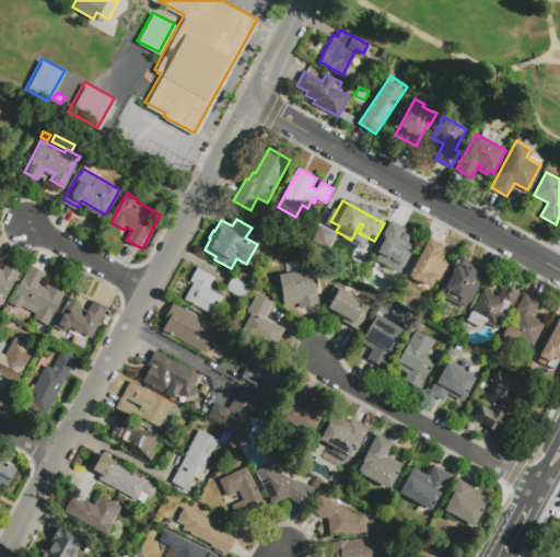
[(406,232),(411,235),(408,241),(416,245),(401,273),(377,259),(376,259),(381,252),(377,251),(385,236),(382,235),(391,219),(407,228),(406,232)]
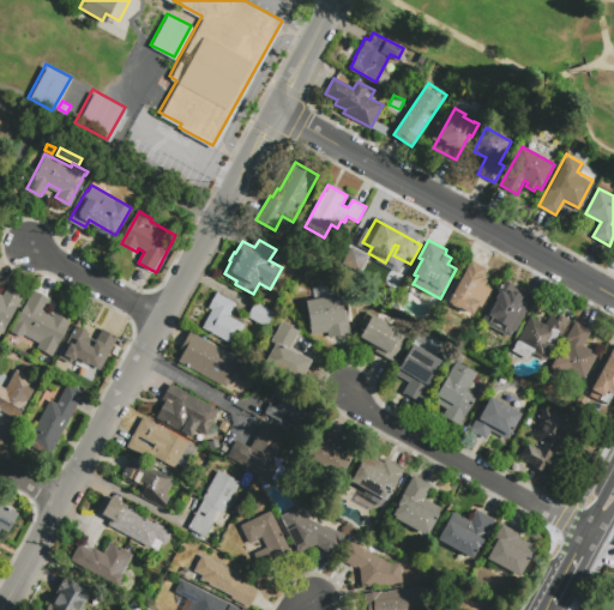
[(366,252),(348,243),(341,260),(359,267),(366,252)]
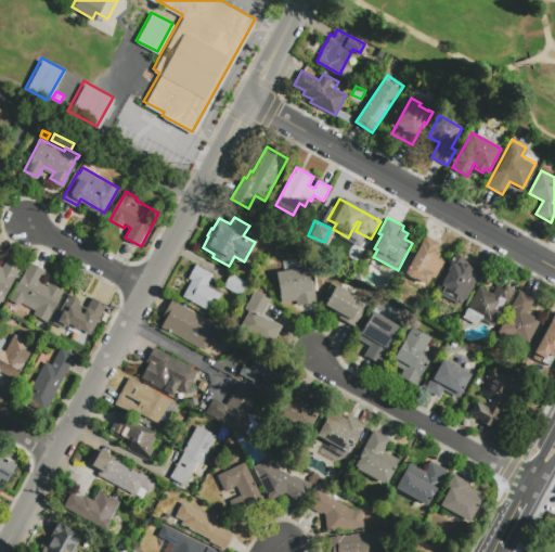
[(421,242),(440,253),(437,257),(443,261),(435,277),(431,274),(426,284),(404,272),(421,242)]
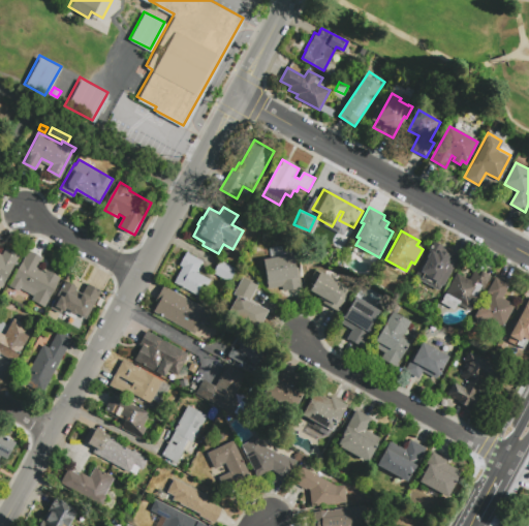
[(452,252),(449,256),(456,259),(450,268),(453,269),(443,286),(441,285),(438,291),(417,280),(416,279),(415,277),(415,275),(425,257),(424,256),(432,241),(452,252)]
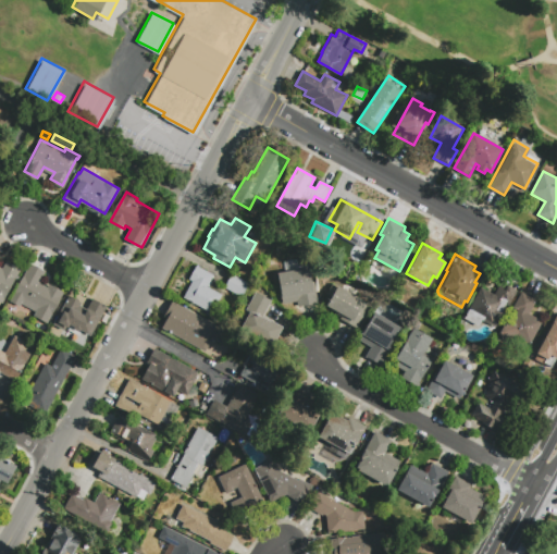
[(5,299),(0,296),(0,268),(2,269),(5,261),(21,269),(5,299)]
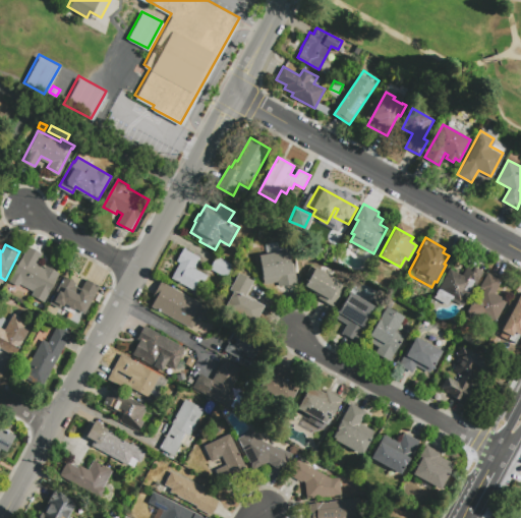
[(29,247),(43,254),(38,265),(45,269),(47,267),(60,274),(45,302),(33,295),(35,291),(20,284),(18,287),(10,282),(29,247)]
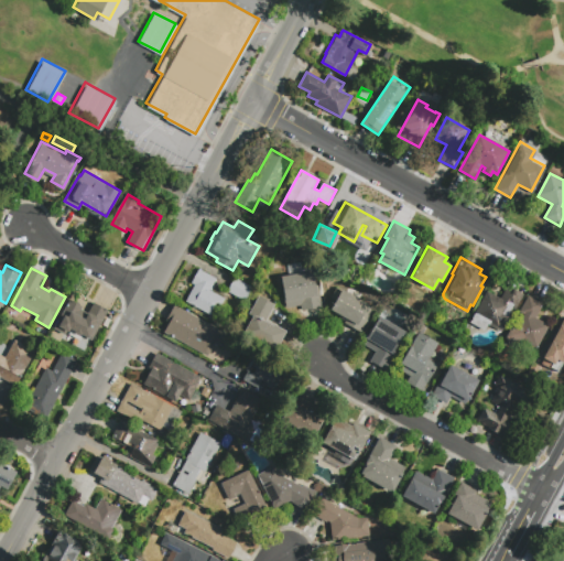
[(199,270),(216,279),(209,291),(225,299),(216,317),(187,302),(196,286),(193,283),(199,270)]
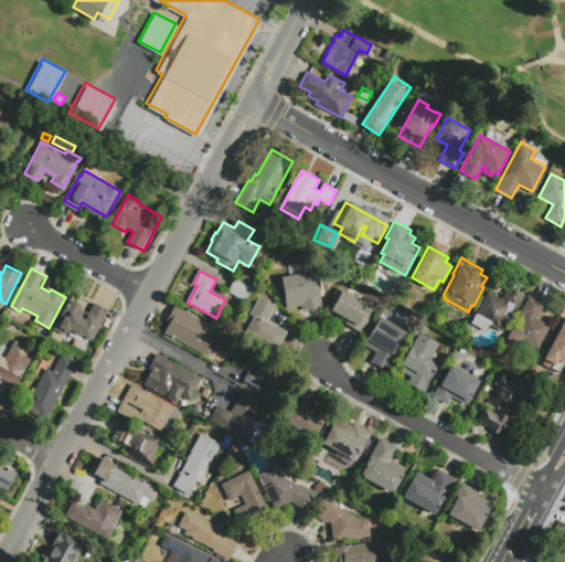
[(323,308),(304,311),(302,306),(287,308),(283,277),(313,272),(317,286),(320,286),(323,308)]
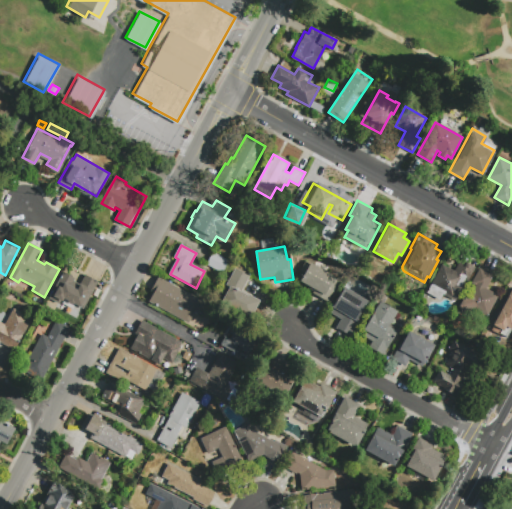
[(223,273),(208,265),(214,253),(229,261),(223,273)]
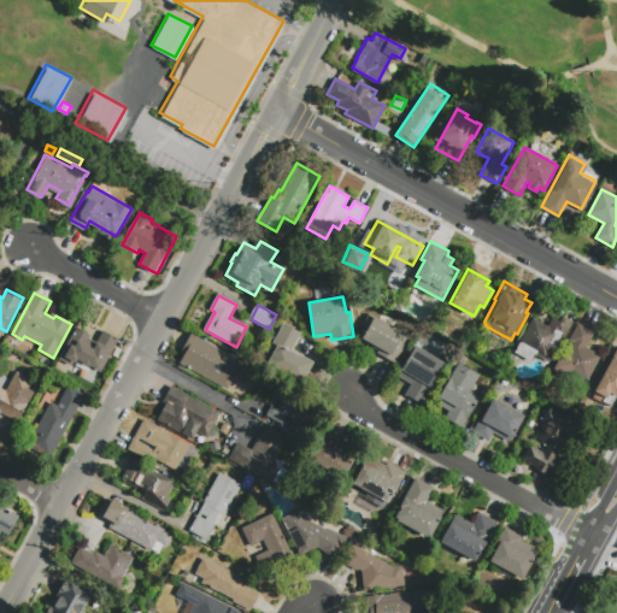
[(394,361),(369,346),(371,342),(362,336),(368,325),(362,323),(369,311),(410,335),(394,361)]
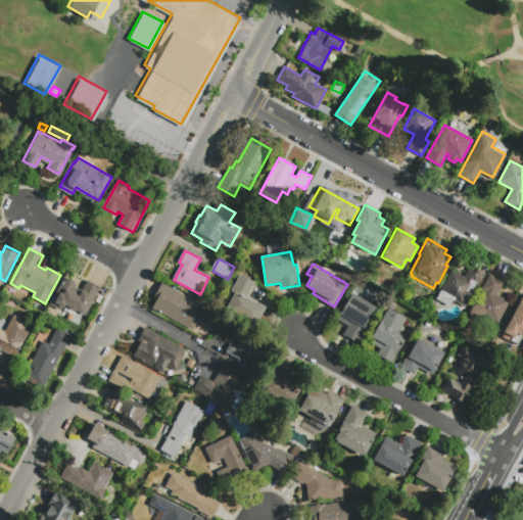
[(470,264),(485,272),(478,286),(476,285),(473,291),(475,292),(467,308),(453,299),(449,305),(436,298),(452,269),(464,276),(470,264)]
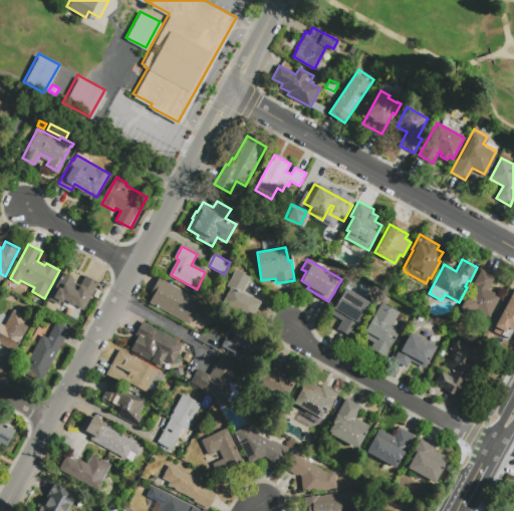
[(236,269),(251,277),(242,293),(250,297),(250,296),(261,302),(251,321),(222,305),(224,302),(231,288),(227,286),(236,269)]
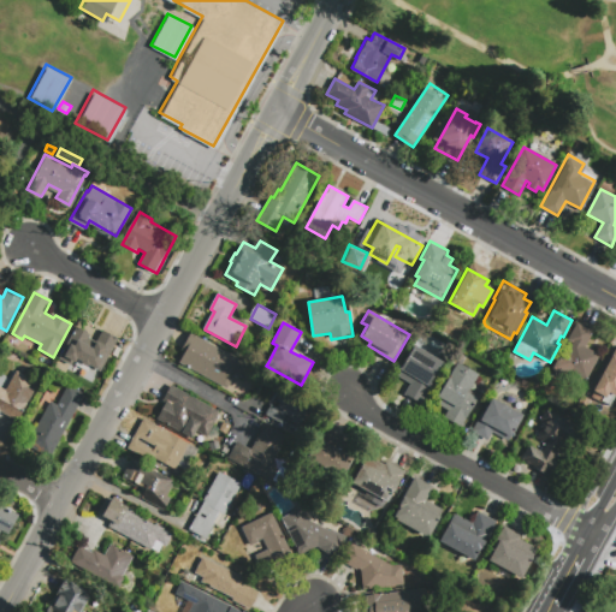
[(600,355),(587,380),(574,373),(560,378),(556,375),(554,368),(560,357),(563,352),(567,355),(573,344),(568,340),(578,322),(594,332),(586,348),(600,355)]
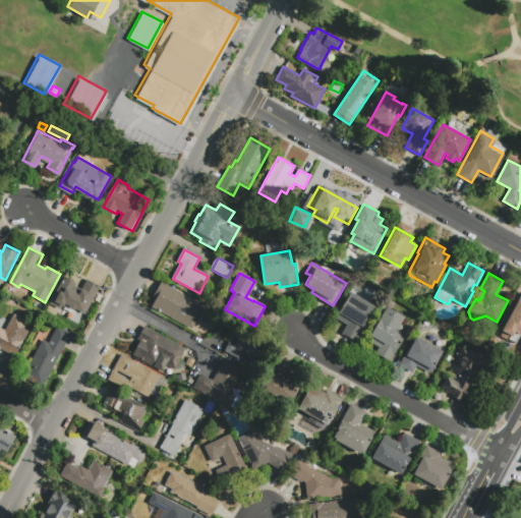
[(62,306),(61,310),(60,309),(50,304),(65,277),(77,283),(75,286),(81,289),(88,279),(101,286),(89,309),(83,318),(67,309),(62,306)]
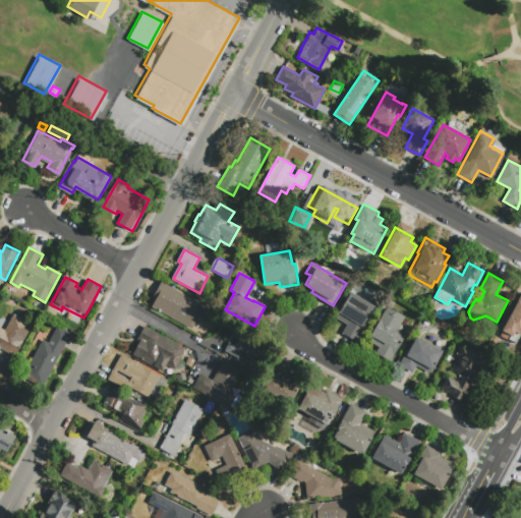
[(151,307),(156,296),(154,295),(161,281),(207,305),(207,318),(200,319),(198,317),(191,329),(151,307)]
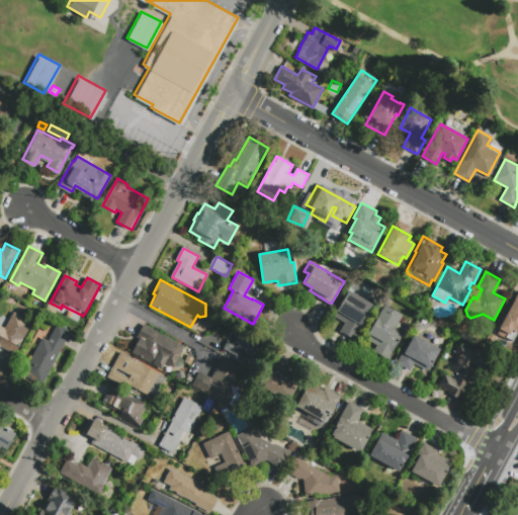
[(334,317),(349,291),(374,307),(363,324),(364,325),(354,341),(341,332),(346,324),(334,317)]
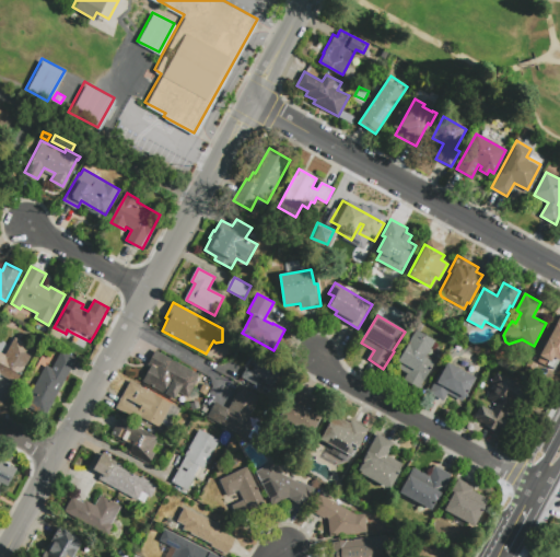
[(559,315),(559,361),(556,370),(537,360),(559,315)]
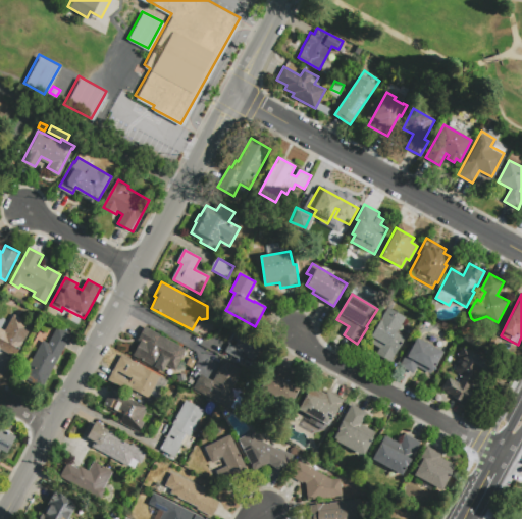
[(387,308),(405,317),(396,333),(404,338),(390,362),(377,354),(380,348),(369,341),(387,308)]
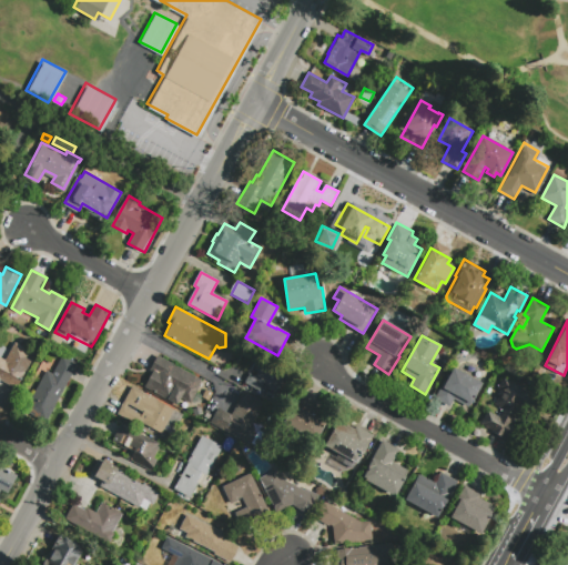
[(0,356),(6,360),(16,342),(37,353),(17,389),(1,380),(0,382),(0,356)]
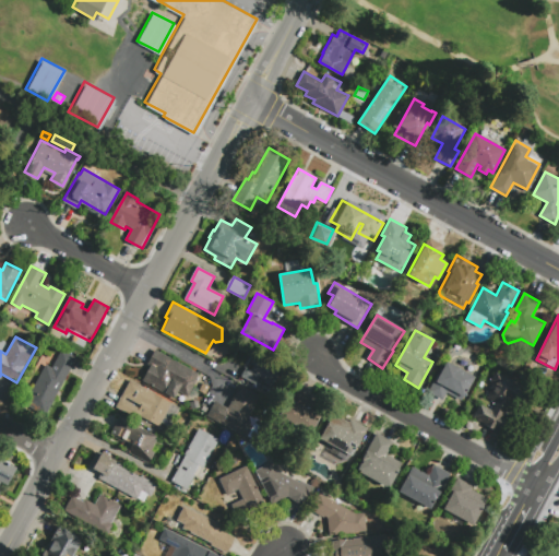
[(149,363),(155,350),(198,373),(198,376),(198,378),(197,380),(191,390),(190,393),(187,394),(186,395),(178,391),(174,399),(142,380),(151,364),(149,363)]
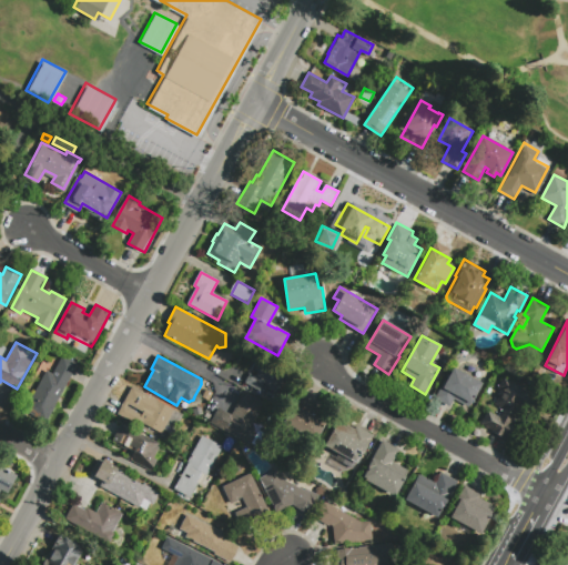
[(62,356),(78,364),(47,423),(26,411),(47,371),(53,374),(62,356)]
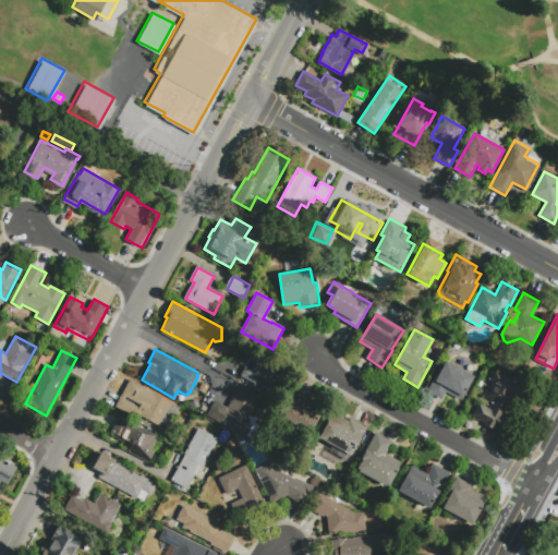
[(241,376),(246,368),(251,370),(259,354),(282,368),(274,384),(259,376),(255,384),(241,376)]
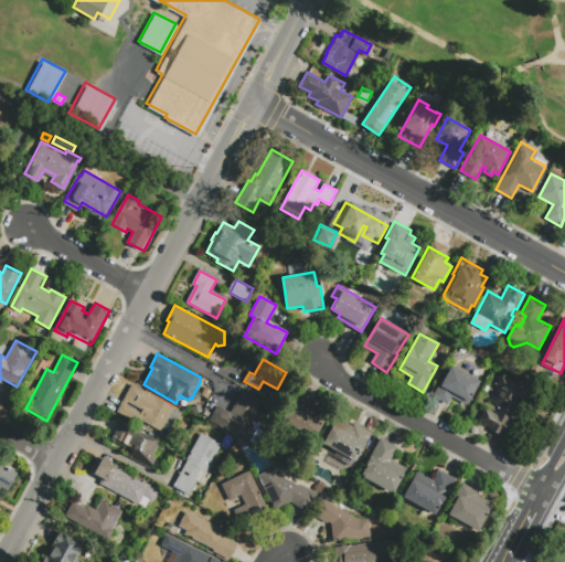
[(448,404),(434,396),(444,378),(445,379),(451,366),(480,381),(467,405),(451,398),(448,404)]
